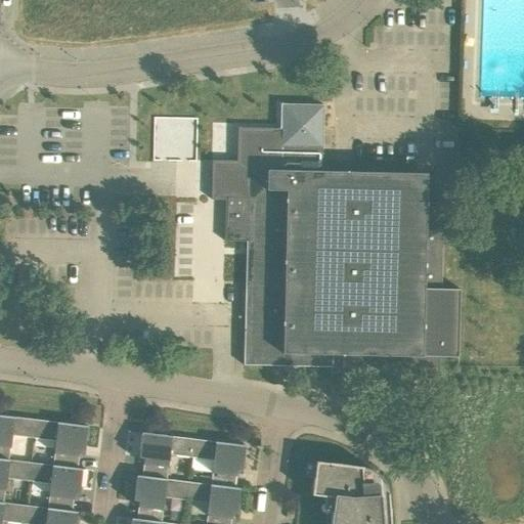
[(323,148),(323,127),(324,105),(282,104),(282,88),(239,87),(238,103),(197,102),(197,119),(155,118),(154,161),(185,162),(184,185),(183,239),(205,241),(204,282),(246,284),(244,349),(244,365),(333,367),(333,355),(423,357),(423,338),(440,339),(443,203),(427,203),(427,174),(321,172),(322,148),(323,148)]
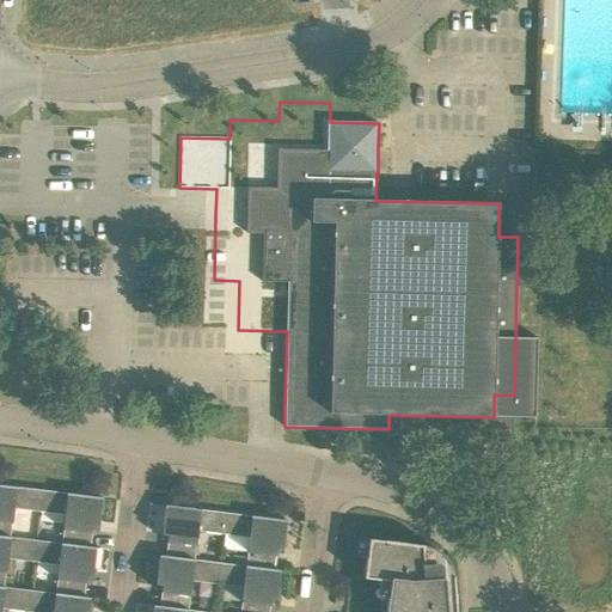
[(40,510),(42,490),(0,485),(0,536),(10,538),(14,507),(40,510)]
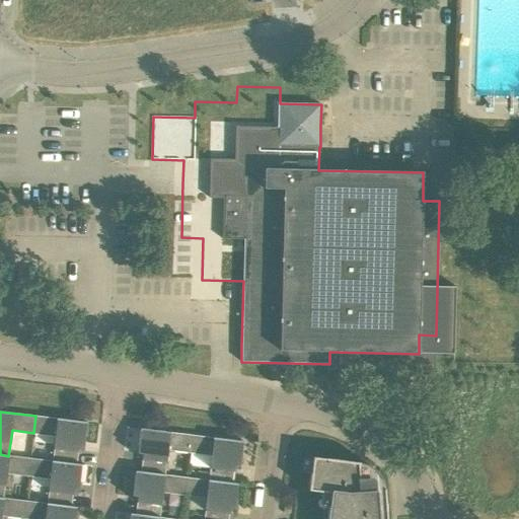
[(87,424),(87,423),(35,416),(33,433),(55,435),(52,461),(77,464),(79,446),(84,447),(87,424)]
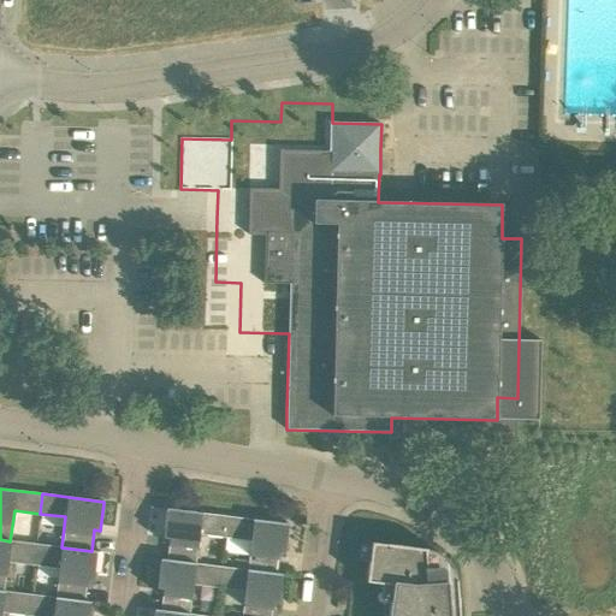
[(225,537),(227,516),(167,509),(166,511),(167,511),(164,539),(170,539),(167,561),(196,564),(200,533),(225,537)]
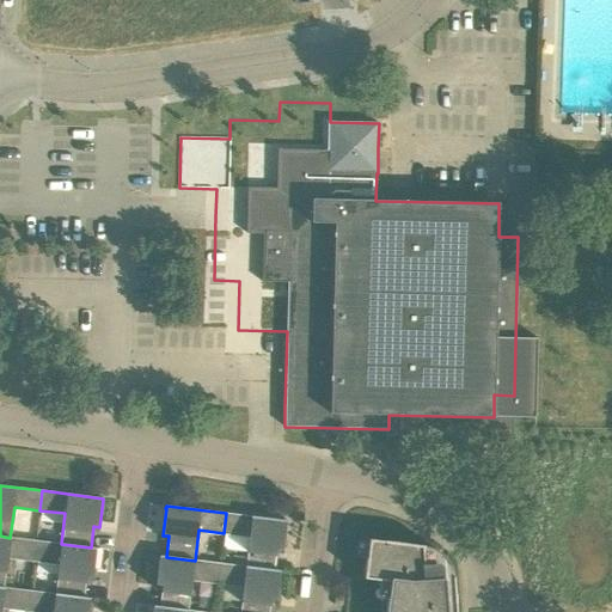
[(283,550),(287,521),(226,513),(224,533),(250,537),(246,567),(275,570),(277,549),(283,550)]
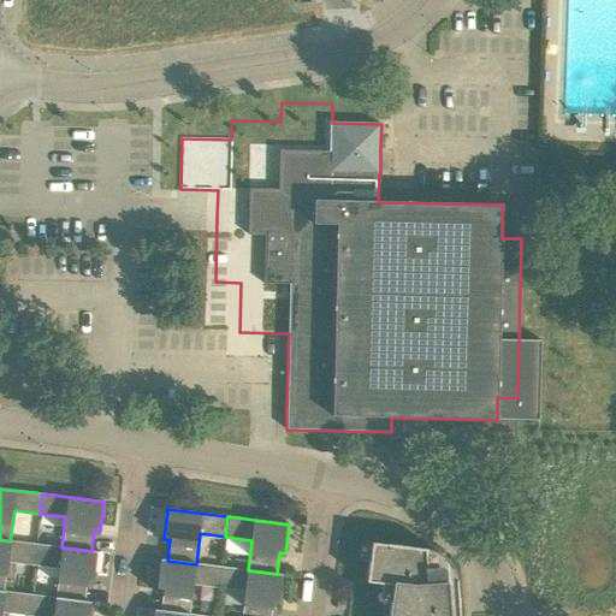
[(10,542),(0,539),(0,591),(4,592),(7,562),(34,566),(36,544),(10,542)]
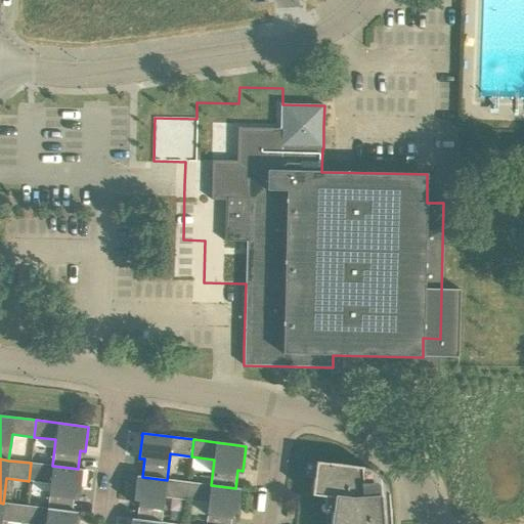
[(329,464),(324,463),(316,462),(312,495),(335,498),(331,523),(390,523),(388,493),(387,493),(387,489),(386,485),(386,484),(385,484),(384,481),(382,478),(381,477),(381,476),(380,476),(378,474),(375,472),(373,471),(373,470),(372,471),(363,469),(363,468),(329,463),(329,464)]
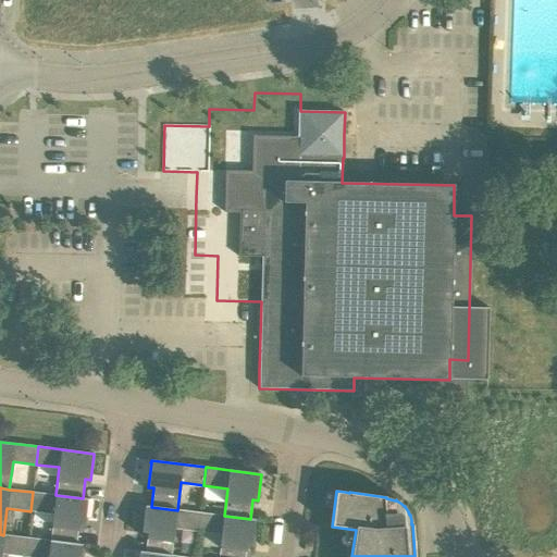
[(83,498),(56,495),(33,492),(31,511),(53,514),(50,541),(77,544),(79,524),(85,525),(88,499),(83,498)]
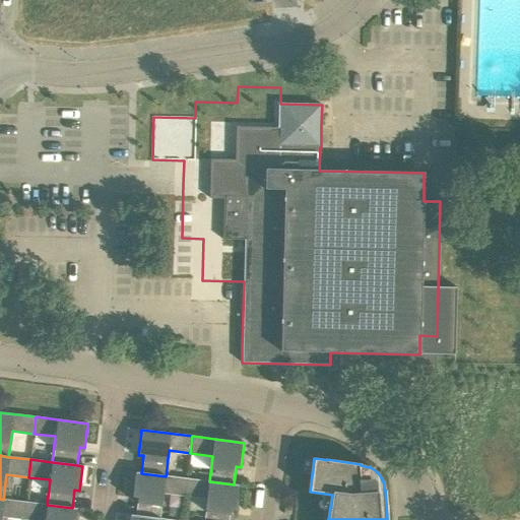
[(166,476),(141,473),(136,472),(133,497),(138,498),(136,516),(160,519),(164,494),(185,496),(187,478),(166,476)]
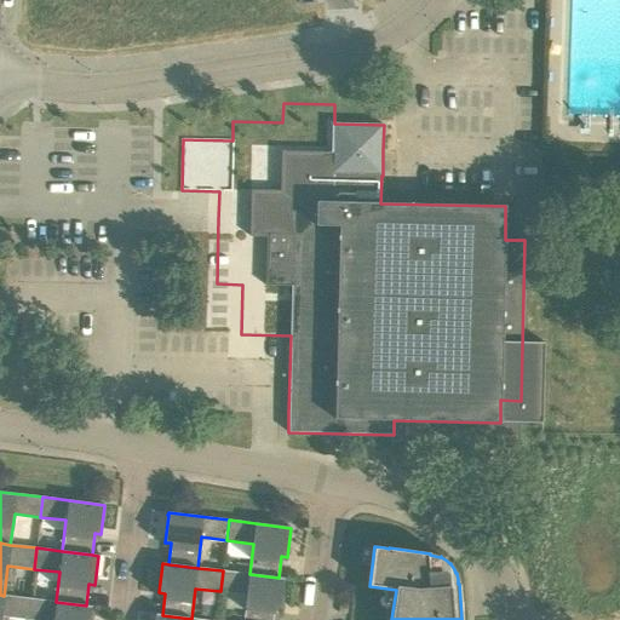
[(285,579),(279,578),(250,574),(223,570),(220,591),(247,595),(244,619),(273,619),(275,607),(281,608),(285,579)]
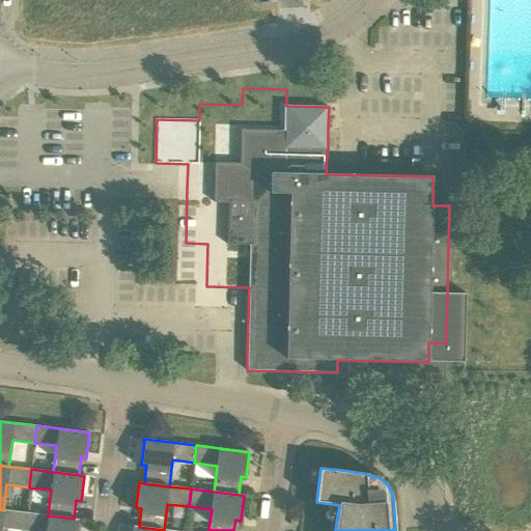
[(3,510),(0,509),(0,530),(1,528),(24,530),(26,512),(3,510)]
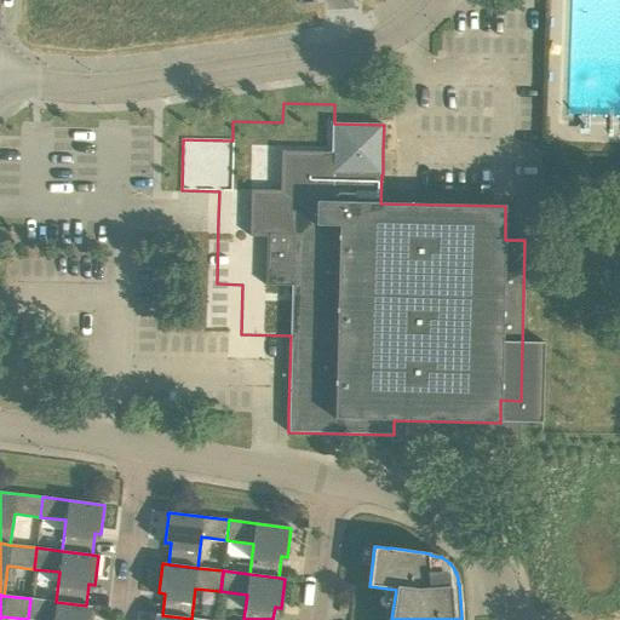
[(86,606),(56,602),(30,598),(28,619),(35,619),(89,619),(91,606),(86,606)]
